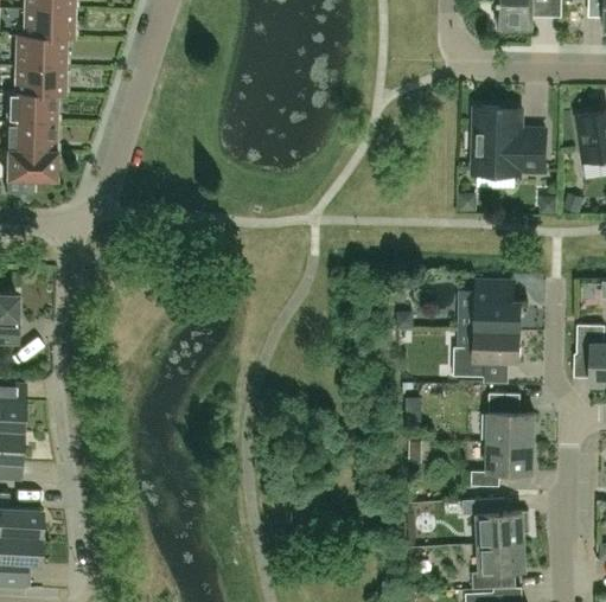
[(23,0),(23,11),(74,12),(74,0),(23,0)]
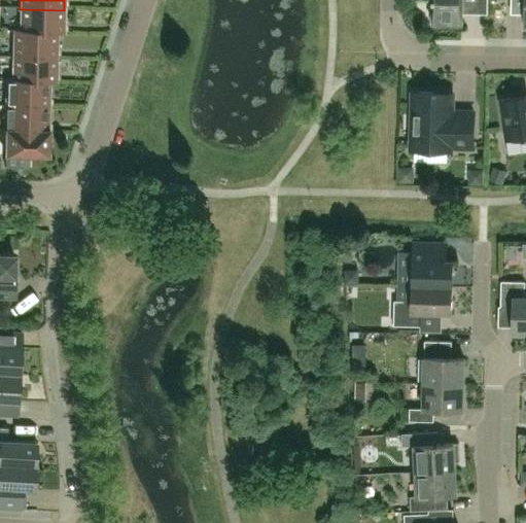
[(428,19),(431,19),(431,25),(461,26),(461,0),(431,0),(432,2),(431,2),(431,5),(432,5),(432,9),(428,8),(428,19)]
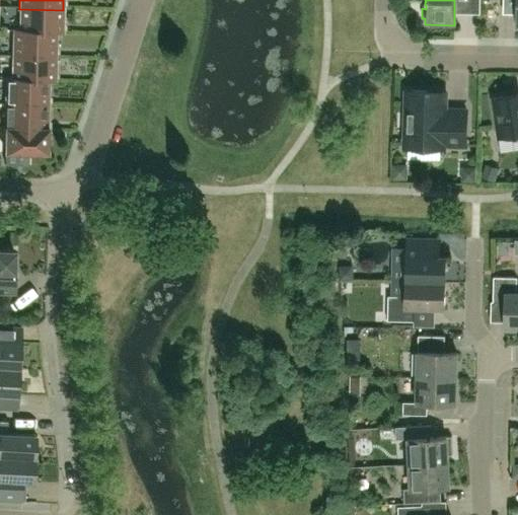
[(56,34),(56,35),(62,35),(63,10),(19,9),(18,32),(18,33),(56,34)]
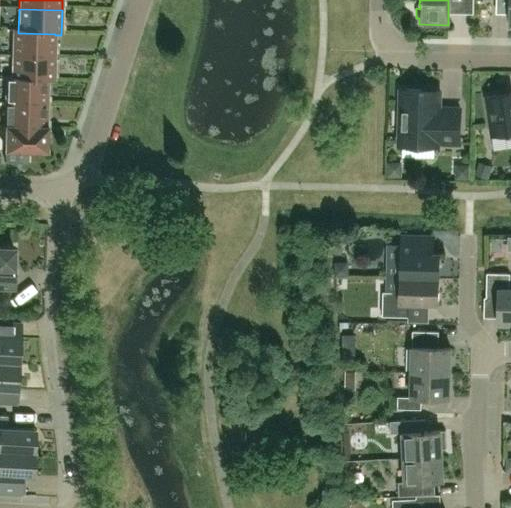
[(55,34),(18,33),(18,32),(12,32),(11,57),(54,58),(55,35),(55,34)]
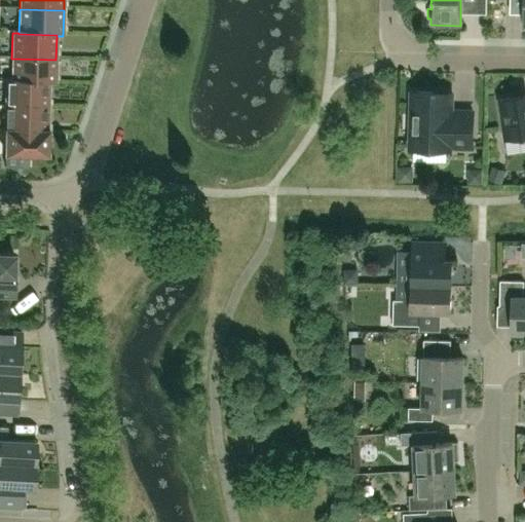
[(11,59),(11,82),(11,83),(48,84),(48,85),(55,85),(55,60),(11,59)]
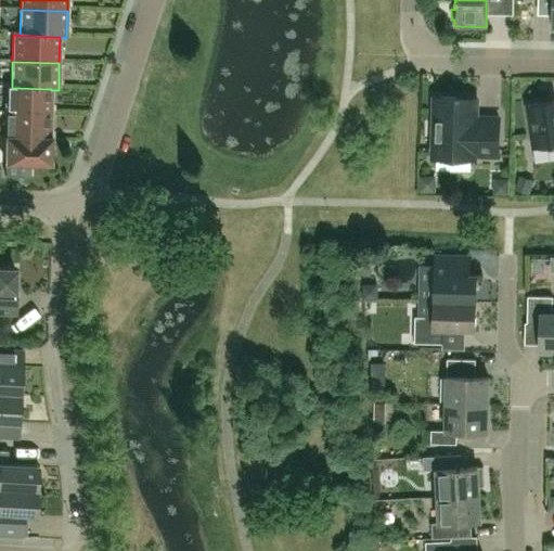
[(12,88),(12,87),(5,87),(4,114),(51,115),(51,90),(51,89),(12,88)]
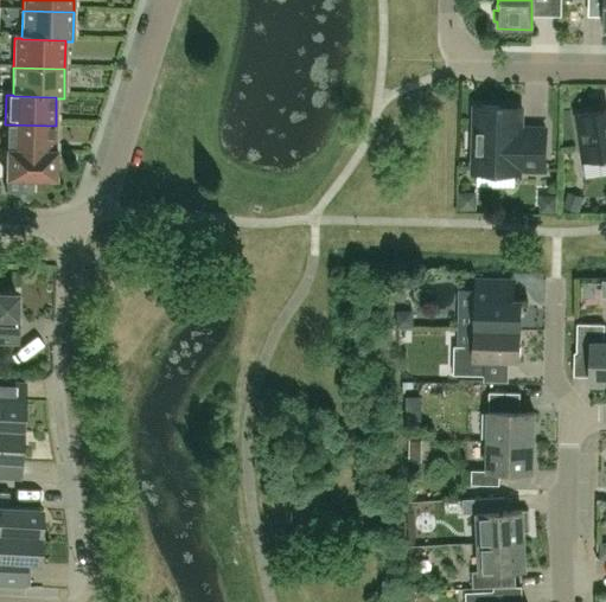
[(544,133),(523,133),(523,113),(501,111),(501,110),(498,110),(498,111),(473,110),(471,177),(518,178),(520,174),(543,175),(544,133)]
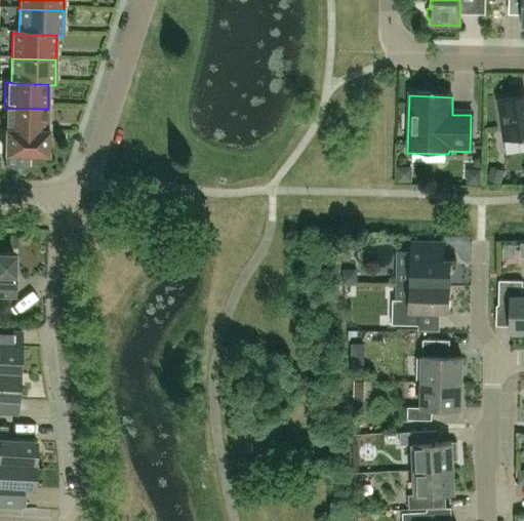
[(523,98),(497,103),(502,144),(523,139),(523,98)]
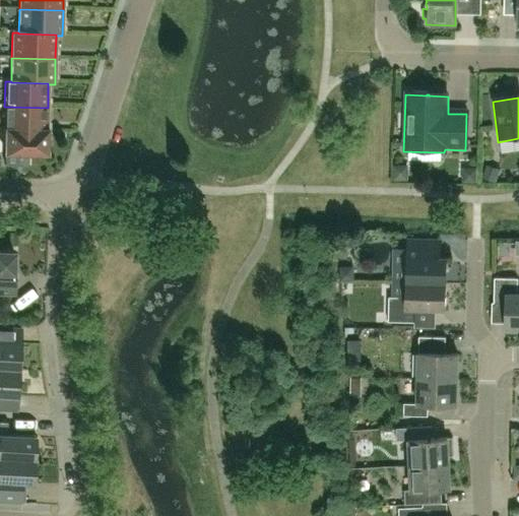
[(47,132),(47,131),(48,108),(4,107),(3,132),(4,132),(4,131),(47,132)]
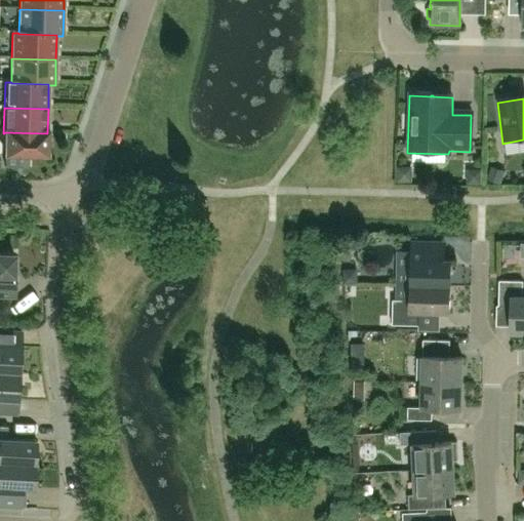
[(47,159),(48,133),(48,132),(47,132),(47,133),(4,132),(4,133),(4,158),(47,159)]
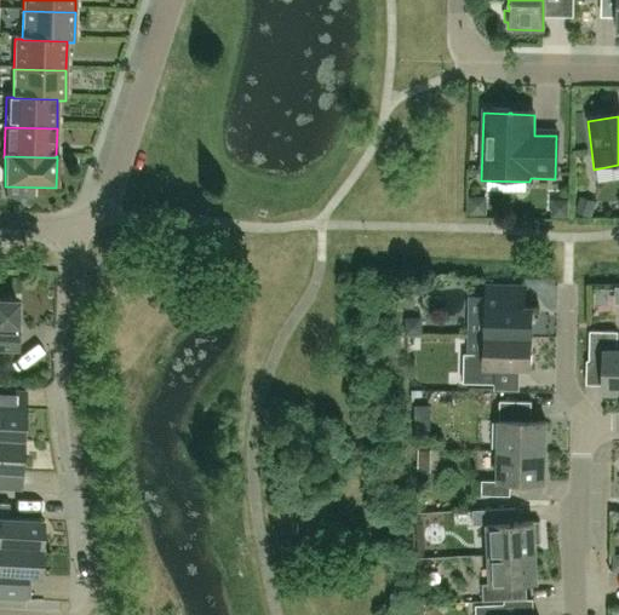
[(483,340),(531,342),(532,311),(523,311),(523,308),(520,304),(520,291),(486,289),(485,300),(483,340)]
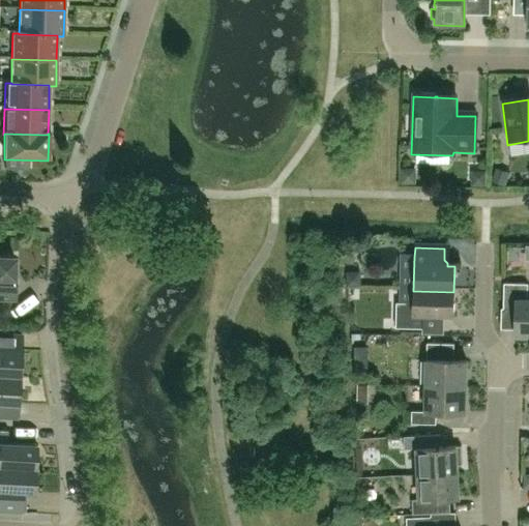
[(12,260),(0,259),(0,301),(15,302),(16,286),(12,286),(12,260)]
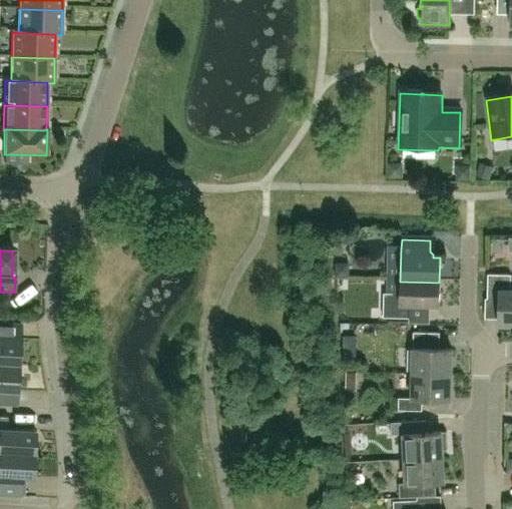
[(498,326),(511,326),(511,293),(509,293),(510,279),(487,278),(486,302),(498,302),(498,326)]
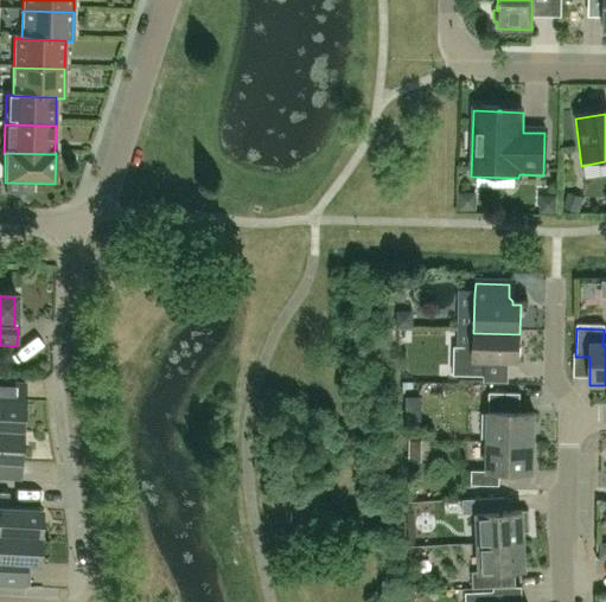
[(473,333),(473,351),(453,350),(452,379),(483,380),(484,364),(518,364),(520,334),(473,333)]
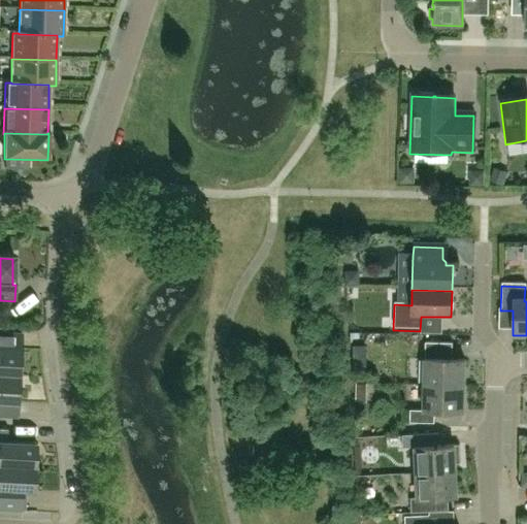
[(0,377),(18,379),(20,337),(0,335),(0,377)]
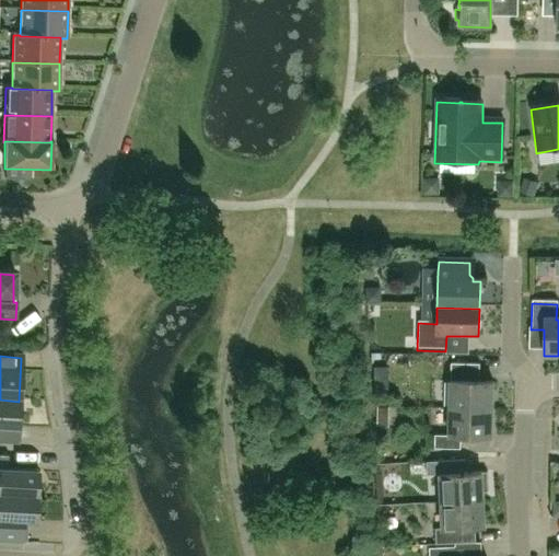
[(451,367),(450,412),(491,413),(492,384),(479,384),(479,367),(451,367)]
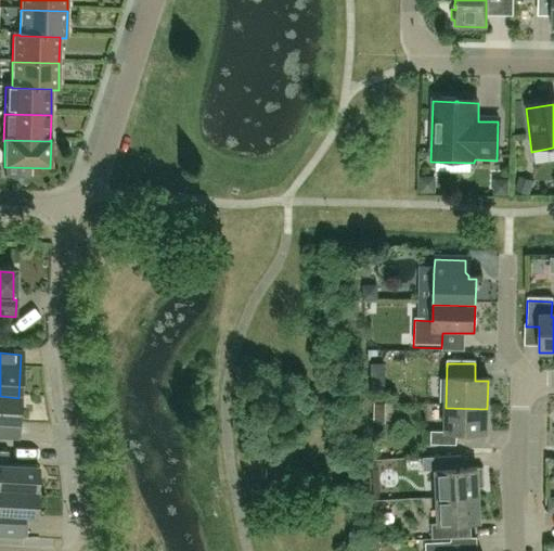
[(0,439),(16,441),(17,426),(18,398),(0,396),(0,439)]
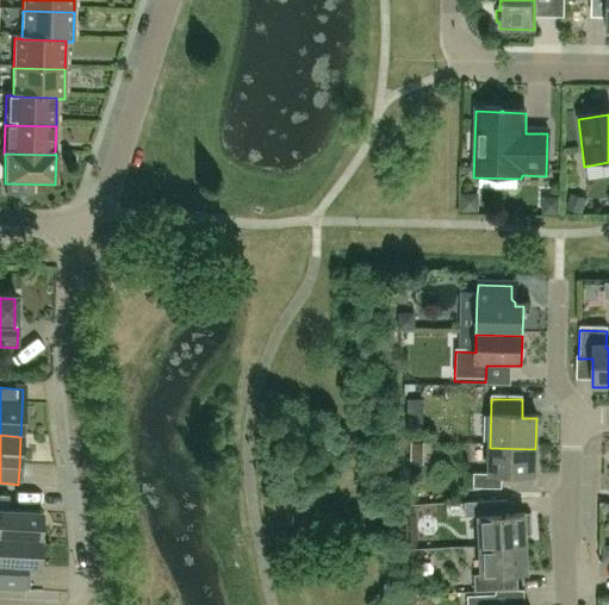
[(535,479),(535,449),(490,448),(489,476),(473,476),(473,491),(501,492),(502,478),(535,479)]
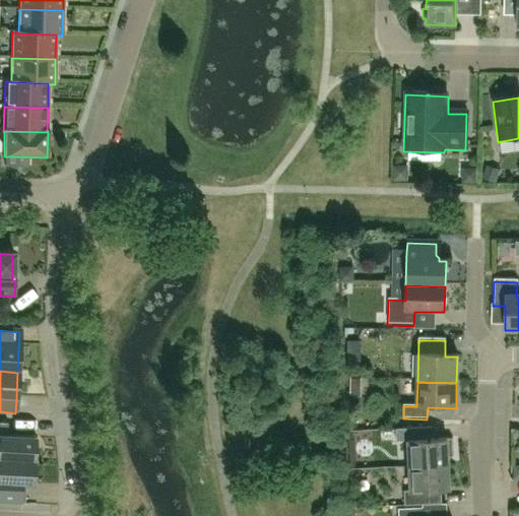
[(0,461),(34,463),(35,440),(6,438),(7,426),(0,425),(0,461)]
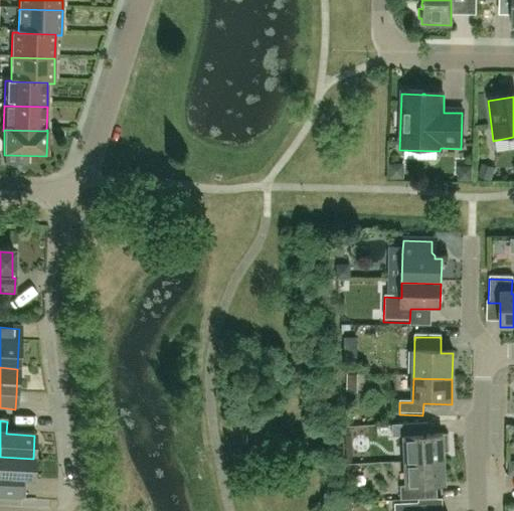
[(405,465),(444,463),(443,437),(427,438),(426,426),(391,428),(392,440),(404,439),(405,465)]
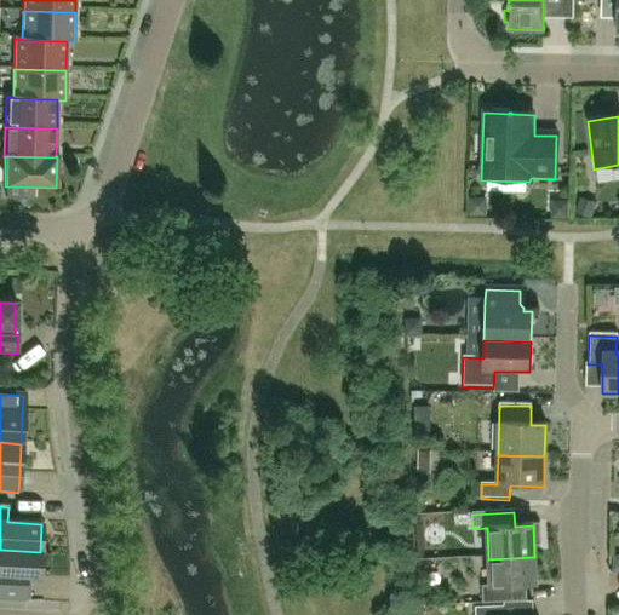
[(39,580),(40,552),(0,550),(0,595),(4,596),(28,597),(29,579),(39,580)]
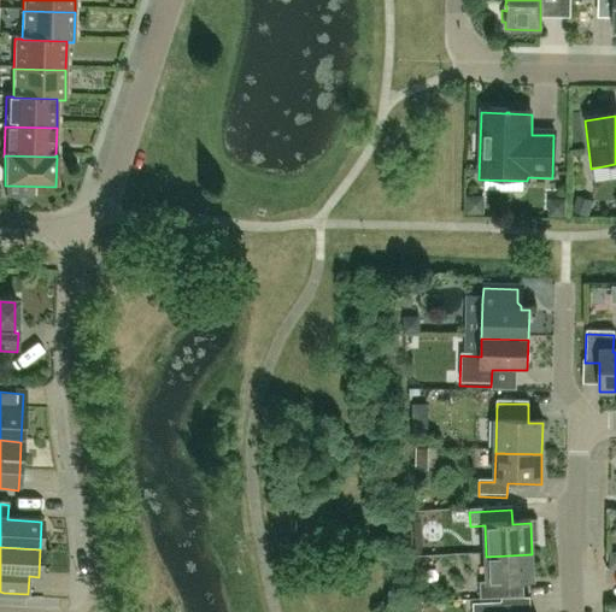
[(480,602),(516,600),(515,584),(534,583),(532,554),(486,557),(487,584),(479,586),(480,602)]
